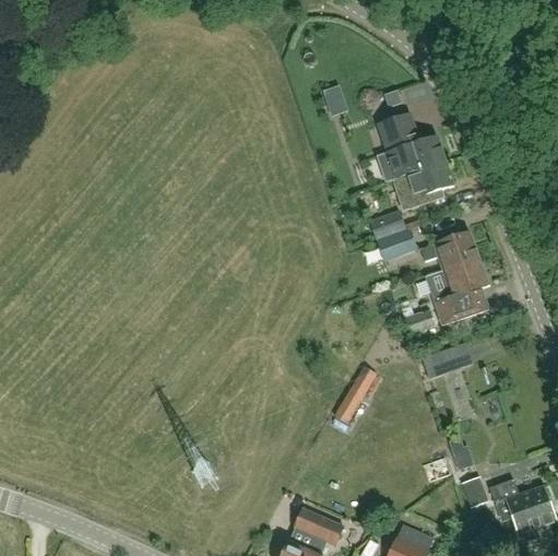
[(388,153),(376,156),(384,181),(387,181),(396,177),(395,175),(444,158),(437,135),(417,142),(415,133),(416,133),(410,114),(378,125),(384,144),(388,142),(391,151),(388,153)]
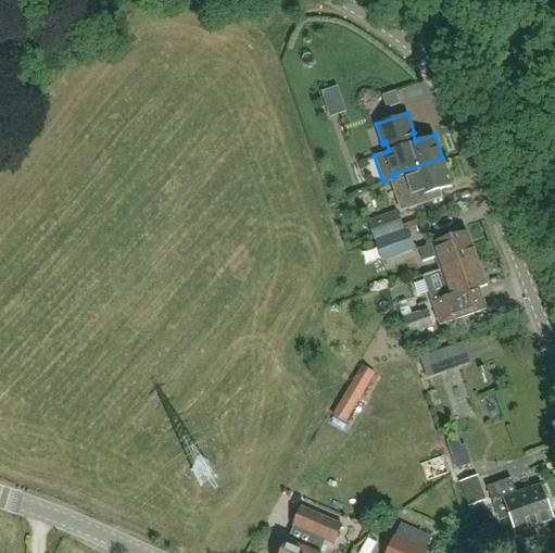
[(442,158),(393,174),(394,176),(406,209),(442,196),(439,188),(451,184),(442,158)]
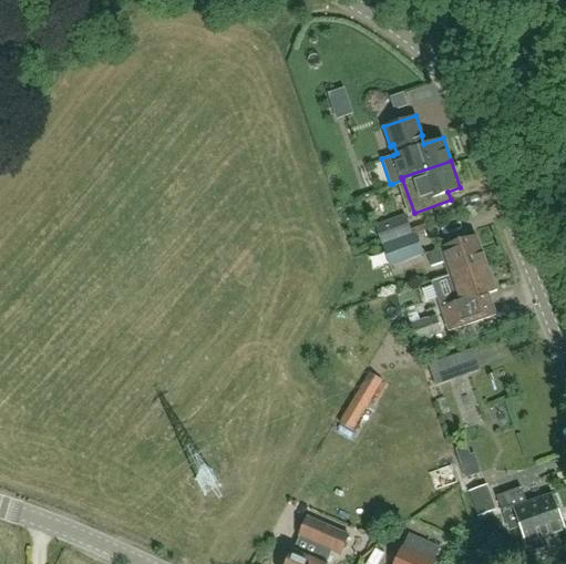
[(381,243),(411,232),(409,226),(404,214),(376,225),(381,243)]
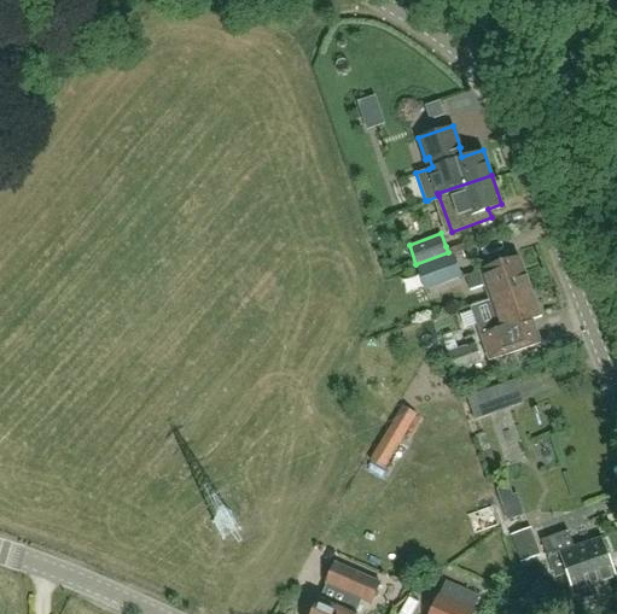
[(463,247),(460,241),(446,246),(448,252),(463,247)]
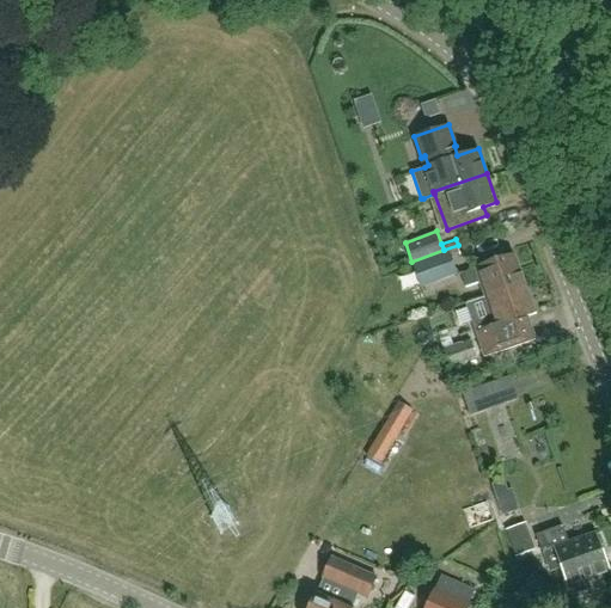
[(421,287),(457,272),(451,256),(459,252),(458,247),(413,264),(421,287)]
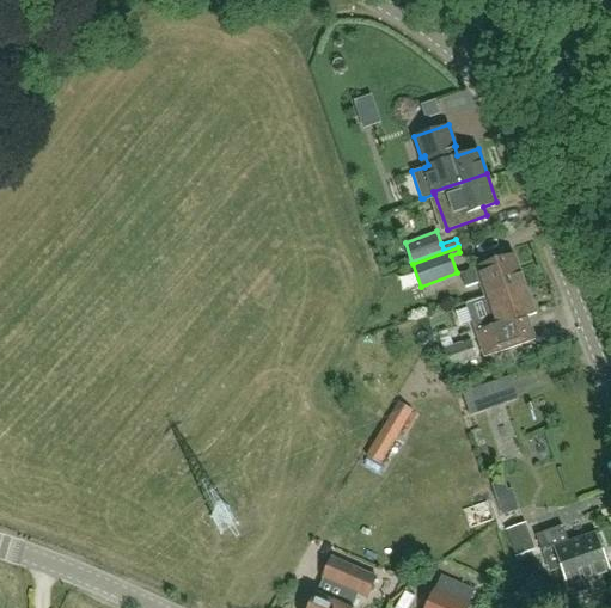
[(523,281),(512,251),(474,264),(472,265),(458,270),(463,286),(480,280),(483,294),(523,281)]
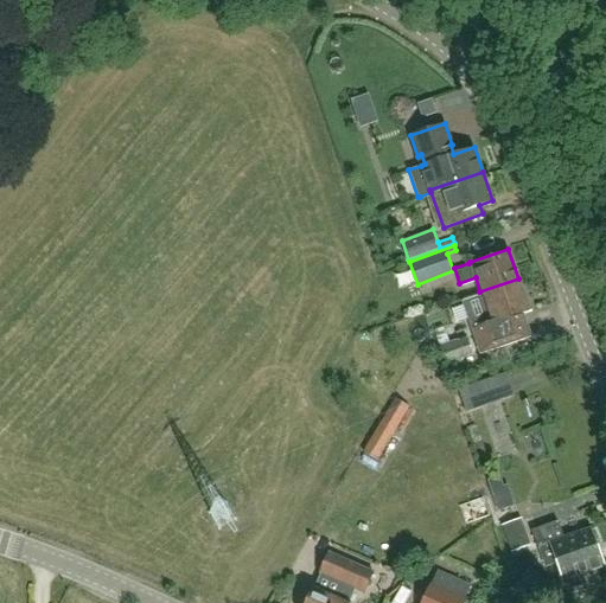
[(528,308),(518,278),(479,292),(465,296),(473,325),(483,351),(531,334),(523,309),(528,308)]
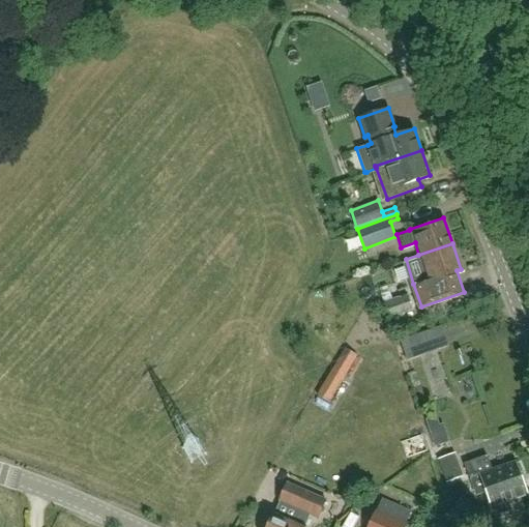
[(409,293),(383,301),(387,314),(388,317),(413,308),(409,293)]
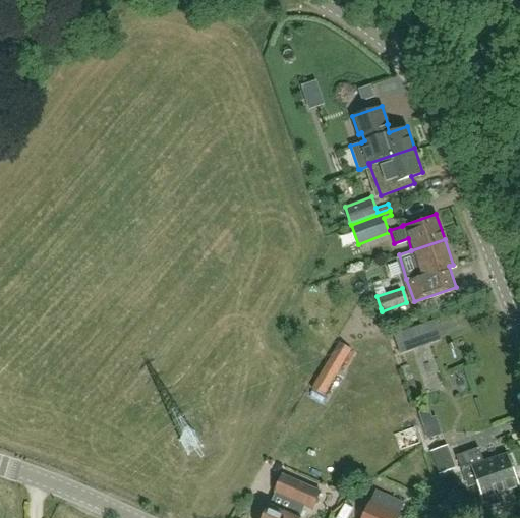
[(338,341),(311,388),(324,395),(350,347),(338,341)]
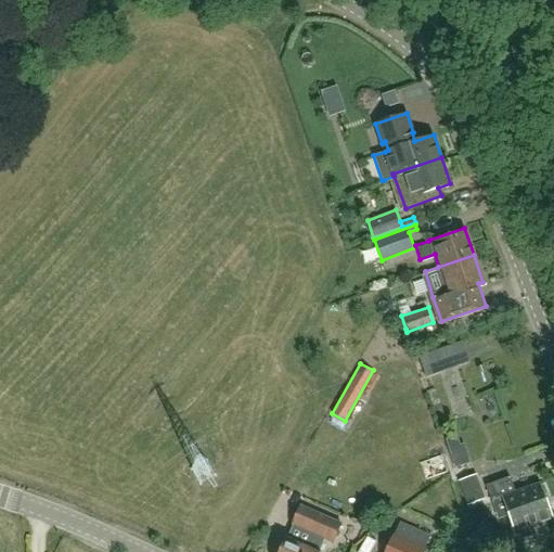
[(454,435),(446,437),(449,449),(461,445),(460,443),(456,434),(454,435)]
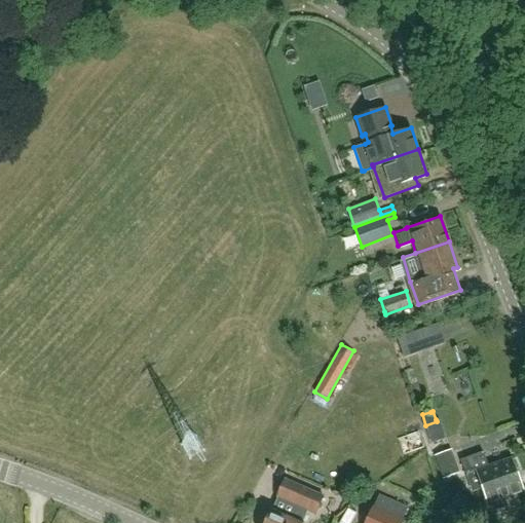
[(418,430),(398,437),(403,451),(423,445),(418,430)]
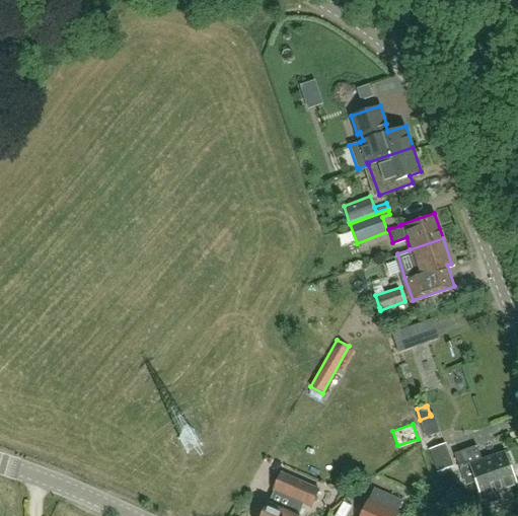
[(444,443),(428,448),(437,471),(452,466),(444,443)]
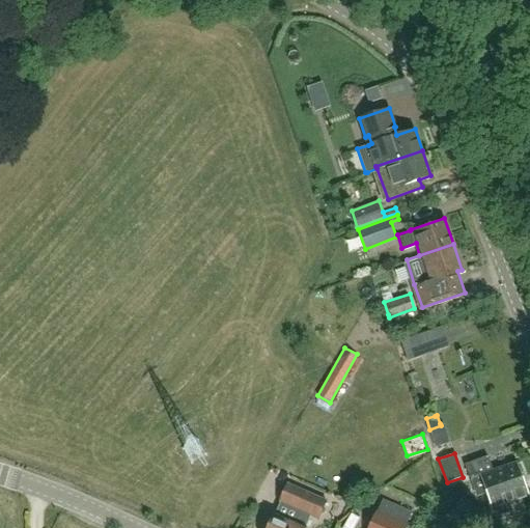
[(529,495),(517,461),(493,470),(487,456),(466,465),(476,496),(487,492),(493,506),(494,505),(498,515),(512,509),(509,502),(529,495)]
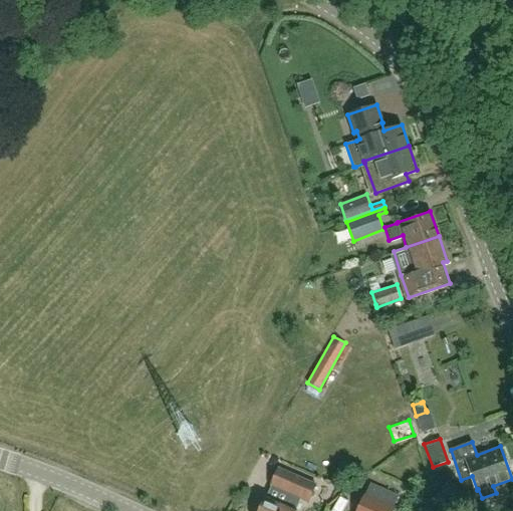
[(294,509),(300,497),(307,500),(314,483),(277,468),(270,484),(265,497),(258,510),(294,510),(295,509),(294,509)]
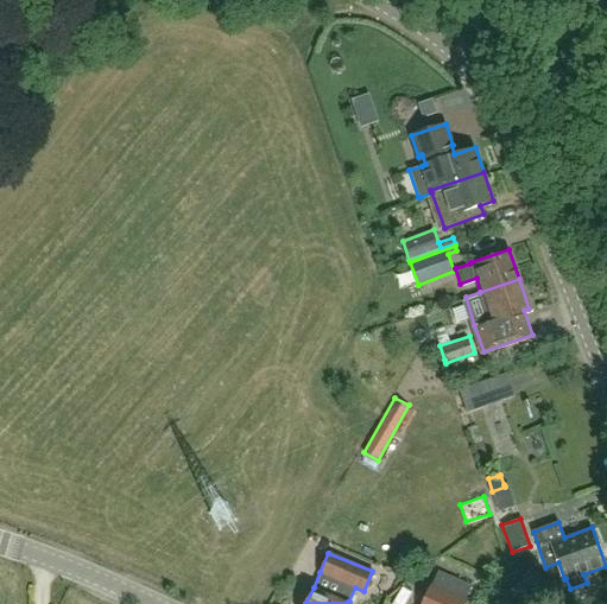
[(462,603),(465,599),(472,583),(437,568),(421,603),(462,603)]
